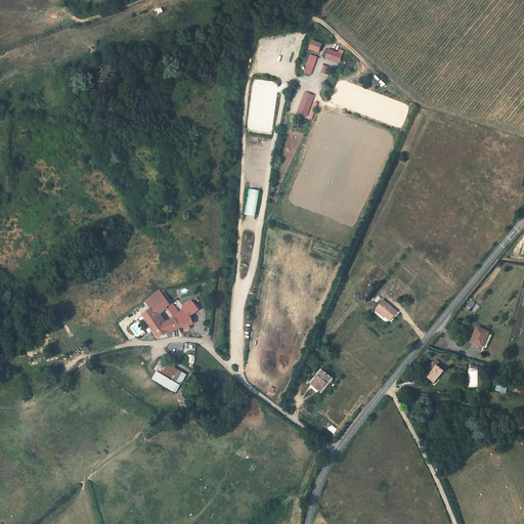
[(318,53),(321,46),(313,43),(310,50),(318,53)]
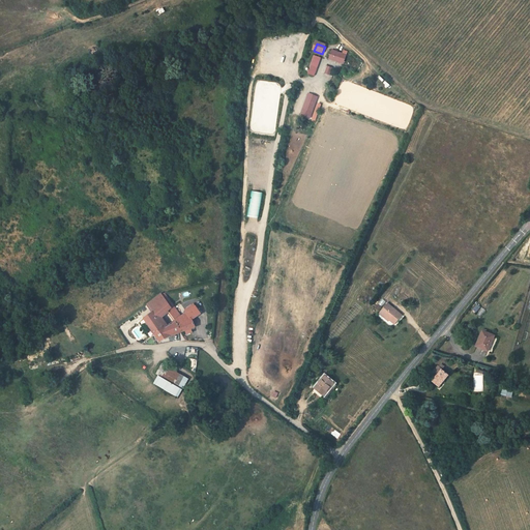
[(94,46),(88,50),(91,55),(98,51),(94,46)]
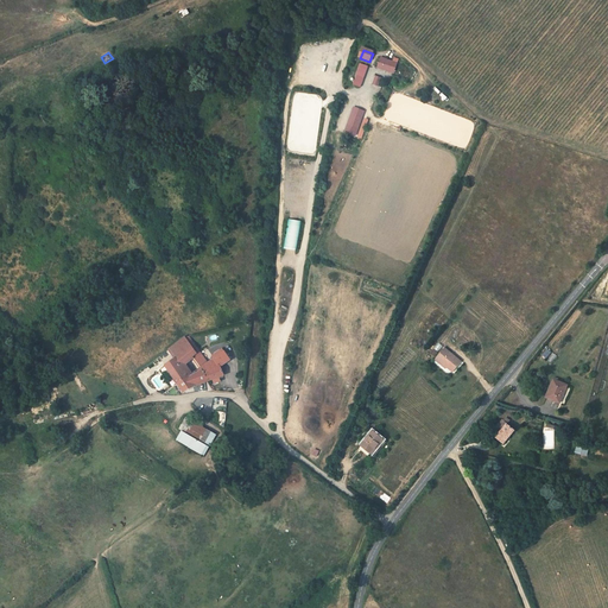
[(394,74),(398,65),(380,59),(378,68),(394,74)]
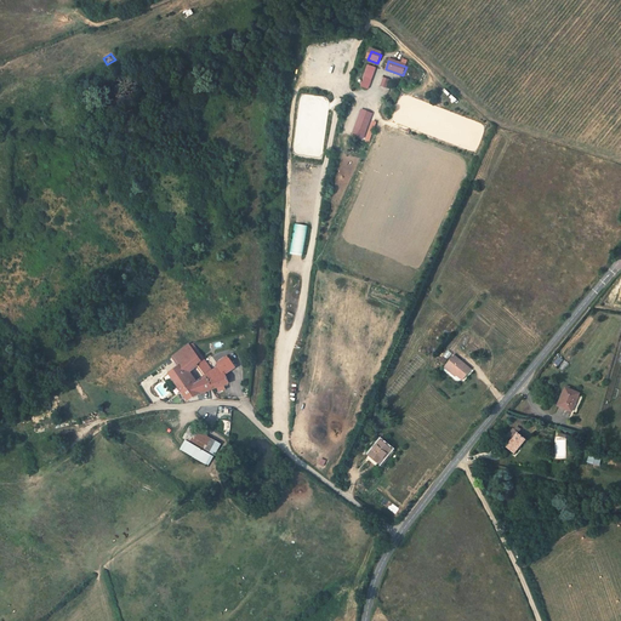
[(376,69),(369,67),(360,87),(369,90),(376,69)]
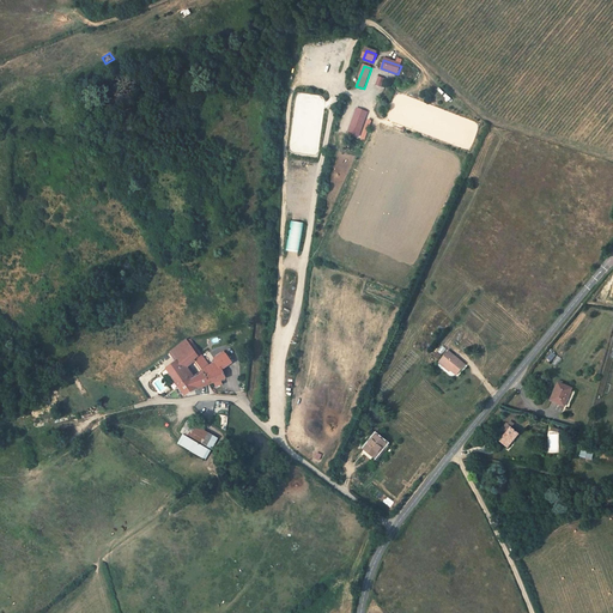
[(366,113),(358,109),(352,126),(360,129),(366,113)]
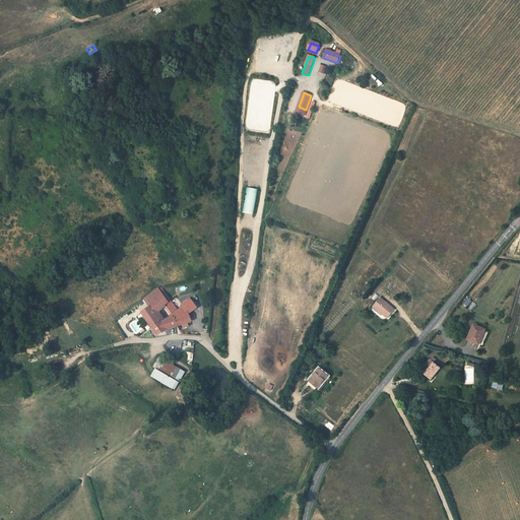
[(306,110),(299,107),(296,114),(303,117),(306,110)]
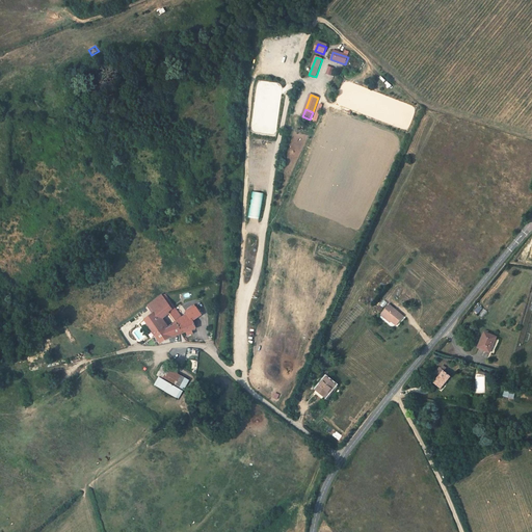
[(264,194),(253,192),(248,217),(260,219),(264,194)]
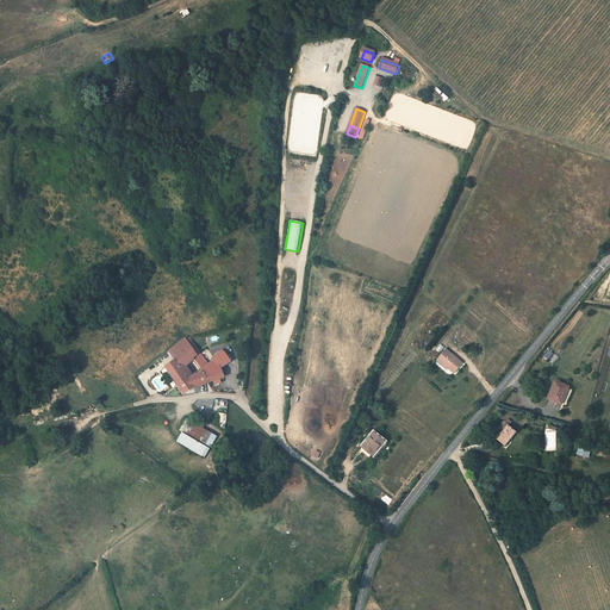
[(176,359),(166,367),(179,385),(185,393),(197,386),(209,381),(201,369),(199,367),(198,368),(200,372),(197,374),(191,379),(182,366),(188,362),(192,360),(193,359),(198,355),(192,347),(186,338),(170,349),(176,359)]
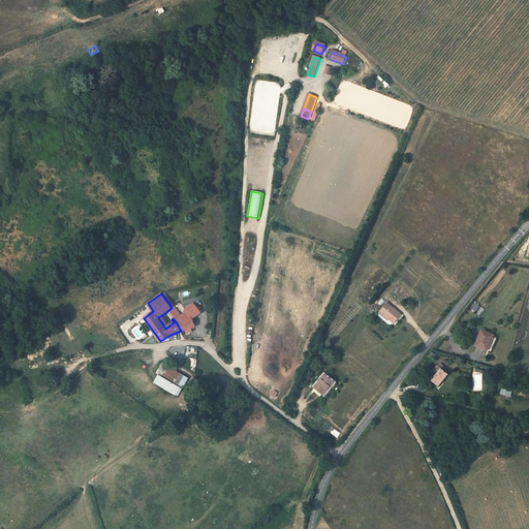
[(387,318),(394,323),(402,314),(386,302),(385,303),(378,311),(387,318)]
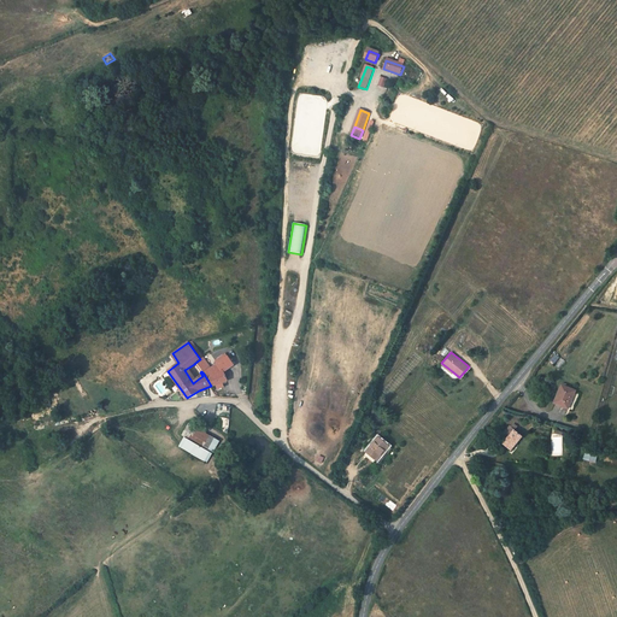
[(228,357),(223,359),(222,358),(221,359),(222,360),(217,364),(211,369),(203,357),(200,359),(195,363),(201,371),(204,374),(211,386),(218,385),(222,383),(228,381),(224,372),(223,370),(233,364),(228,357)]
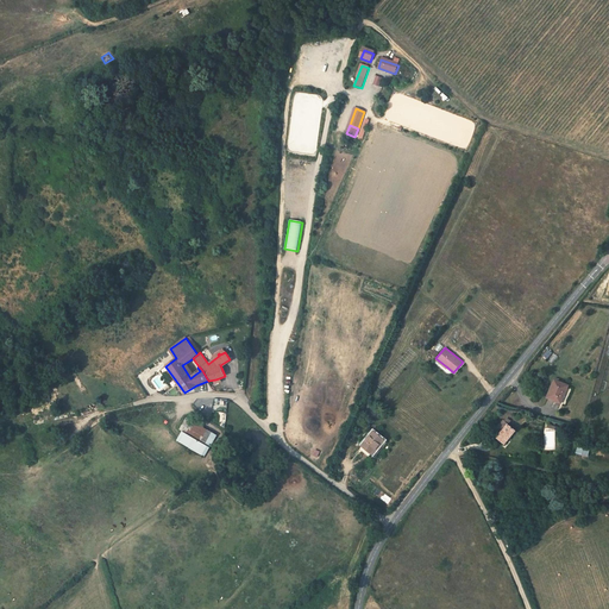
[(434,359),(446,369),(446,366),(435,358),(434,359)]
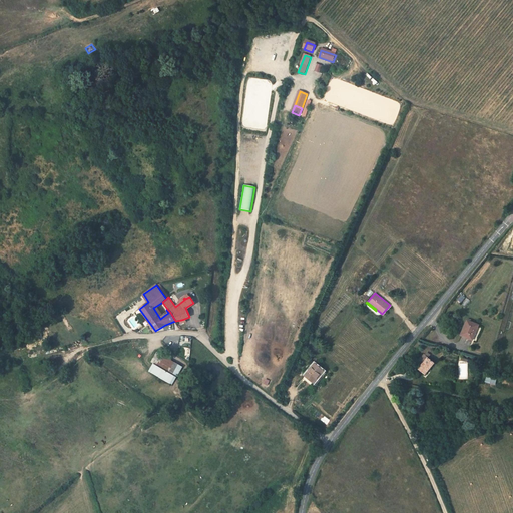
[(160,319),(165,315),(158,305),(153,308),(160,319)]
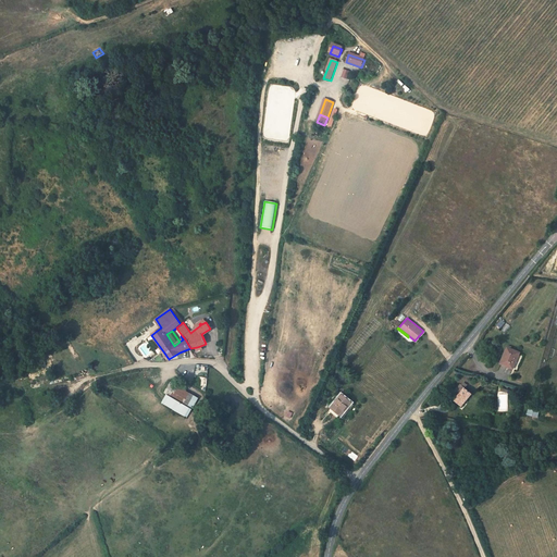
[(517,358),(516,358),(518,353),(507,348),(500,363),(512,369),(517,358)]
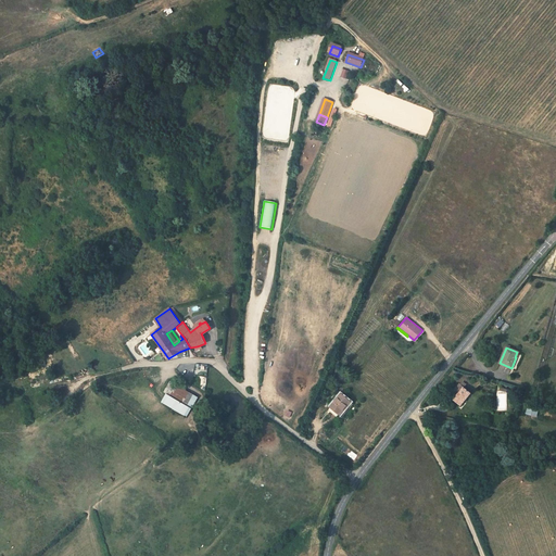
[(171,381),(163,393),(166,394),(190,409),(198,397),(171,381)]
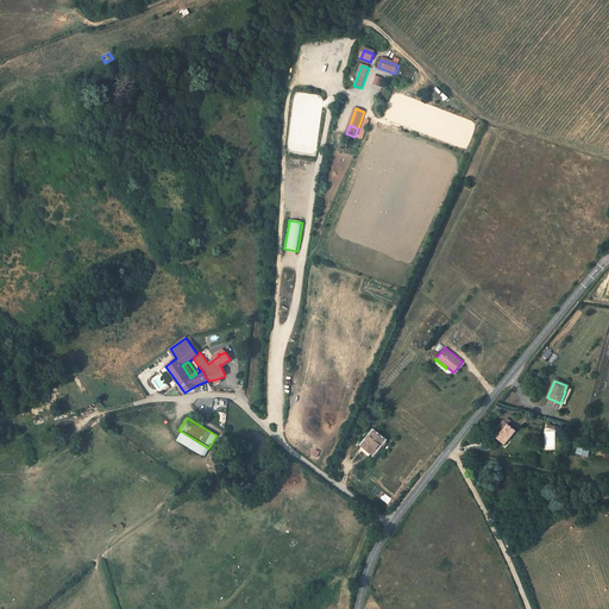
[(507,425),(503,421),(491,433),(504,445),(515,431),(507,425)]
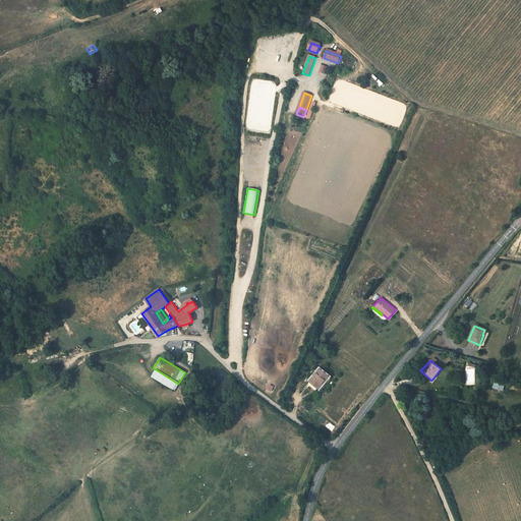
[(178,384),(156,369),(151,378),(174,391),(178,384)]
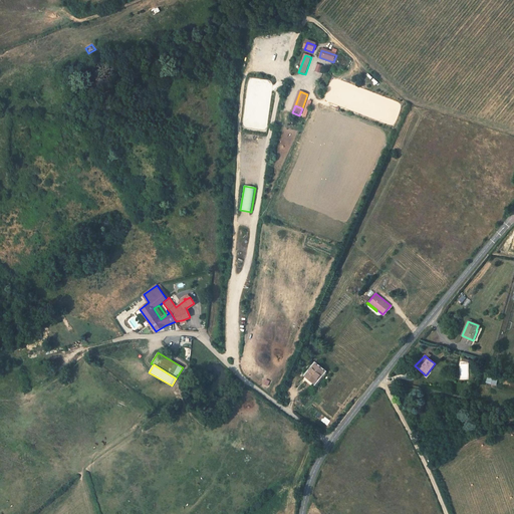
[(324,371),(315,364),(305,377),(314,383),(324,371)]
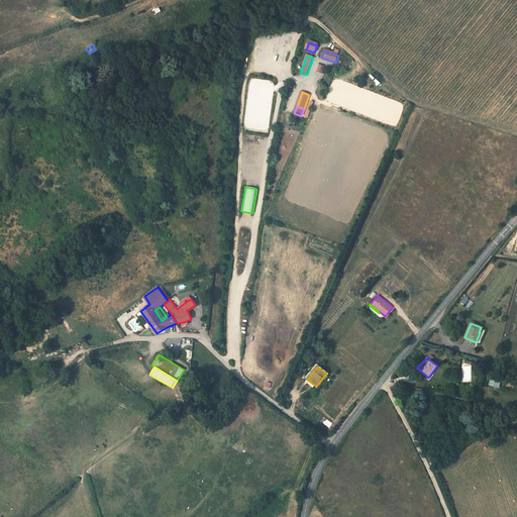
[(326,374),(316,386),(307,380),(305,382),(316,391),(328,376),(326,374)]
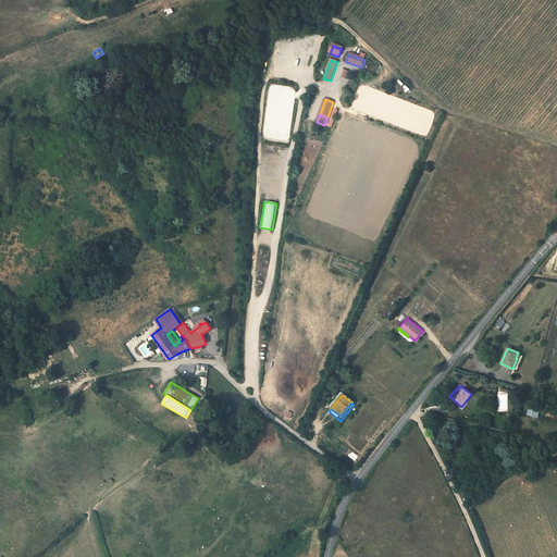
[(460,492),(467,489),(462,481),(456,484),(460,492)]
